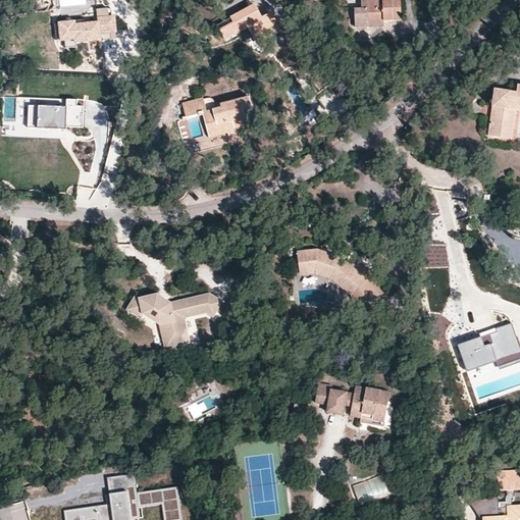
[(359,24),(366,23),(366,18),(390,18),(400,17),(398,0),(358,0),(359,7),(359,24)]
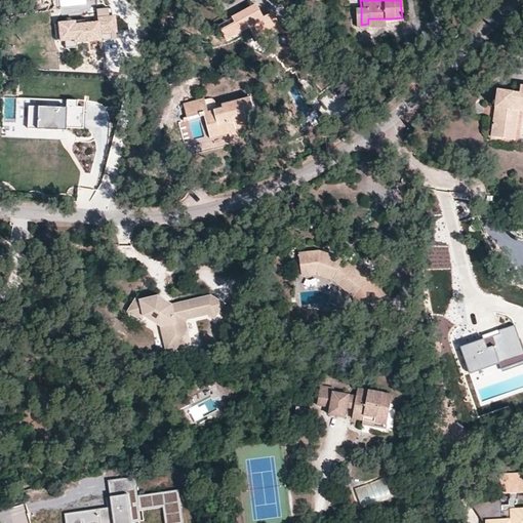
[(219,28),(225,37),(247,24),(257,41),(273,32),(269,25),(277,21),(271,10),(262,14),(255,2),(231,15),(233,21),(219,28)]
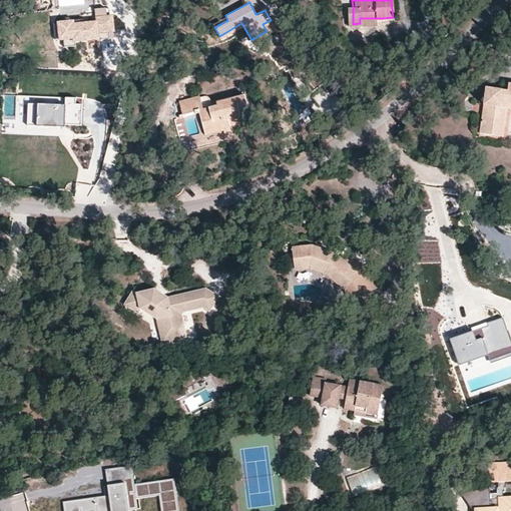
[(113,31),(112,18),(98,19),(99,24),(77,25),(76,20),(58,21),(59,42),(72,41),(72,46),(101,43),(100,32),(113,31)]
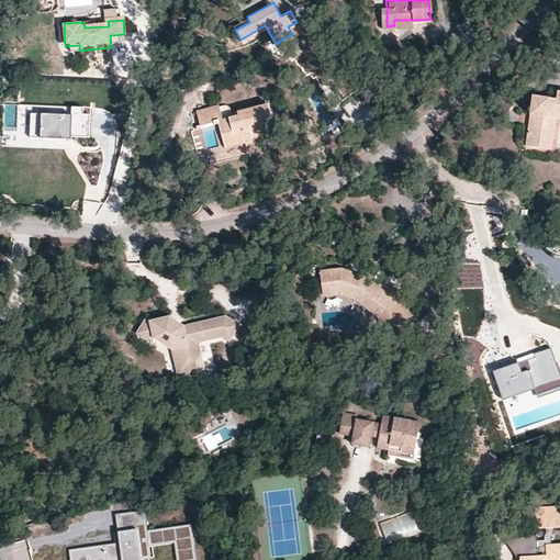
[(529,96),(527,113),(533,113),(530,125),(525,124),(523,144),(539,146),(540,138),(550,140),(553,118),(559,118),(559,89),(555,89),(553,99),(529,96)]
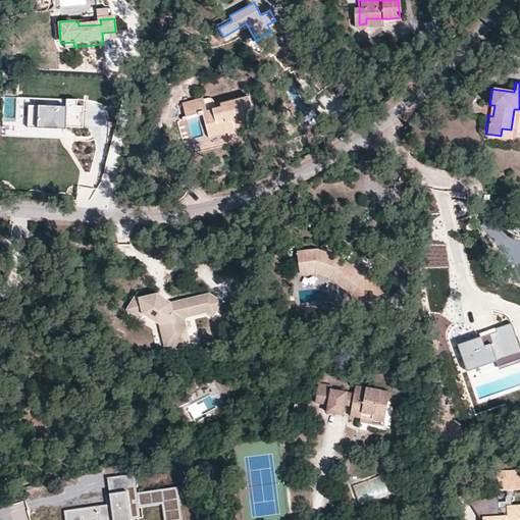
[(235,101),(219,104),(205,108),(201,96),(180,101),(184,114),(201,110),(208,135),(225,131),(224,128),(232,125),(244,122),(242,113),(241,108),(250,106),(247,94),(234,98),(235,101)]
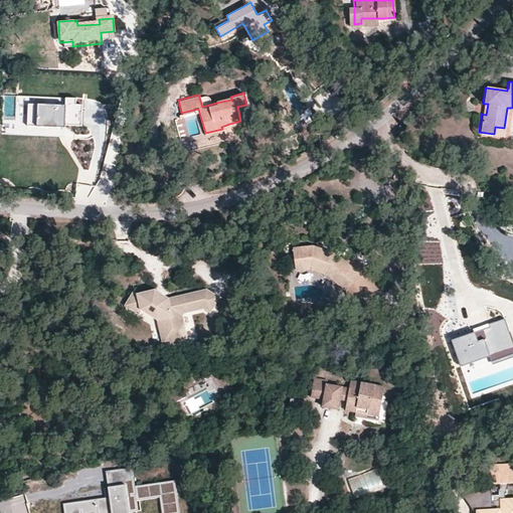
[(69,104),(29,103),(28,128),(84,130),(86,104),(79,104),(79,97),(69,97),(69,104)]
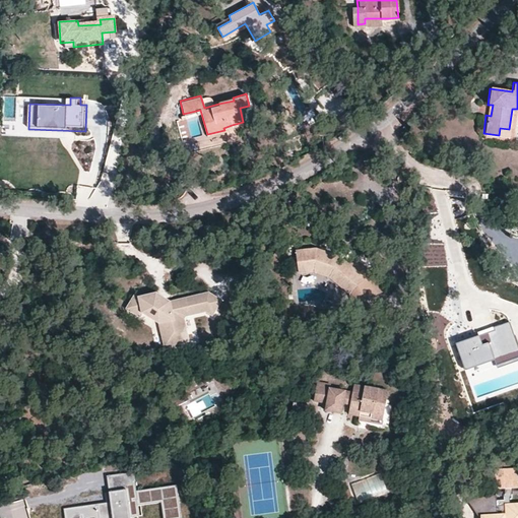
[(508,136),(509,129),(500,128),(499,135),(508,136)]
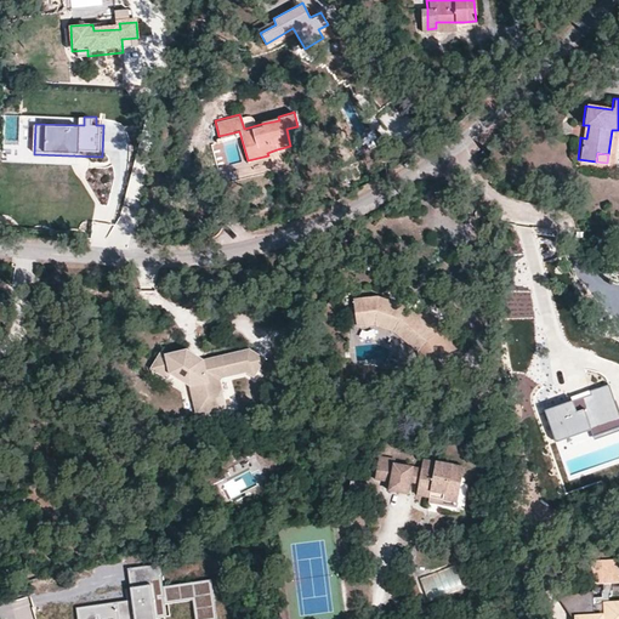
[(17,180),(40,179),(40,165),(16,166),(17,180)]
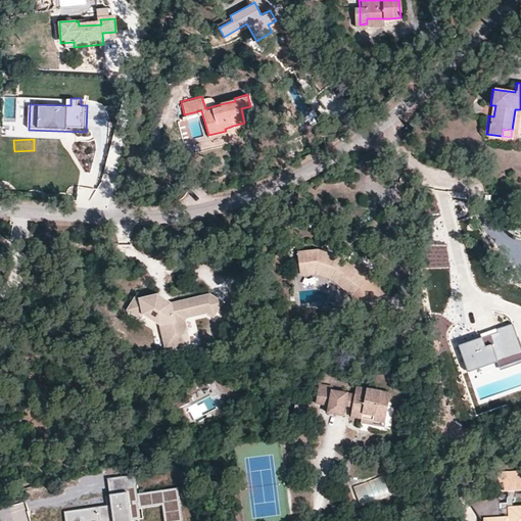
[(359,272),(349,264),(341,257),(335,263),(334,263),(335,256),(318,251),(316,255),(312,253),(311,248),(297,250),(299,272),(313,271),(329,276),(351,294),(356,303),(381,291),(373,274),(365,267),(359,272)]
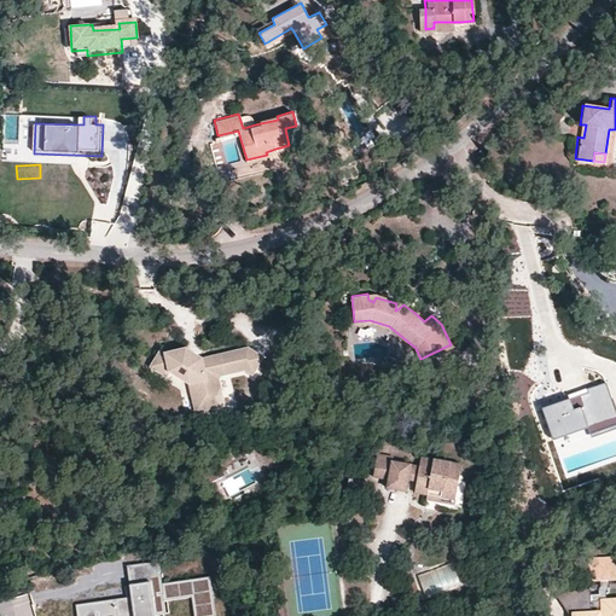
[(424,309),(413,312),(424,321),(431,315),(424,309)]
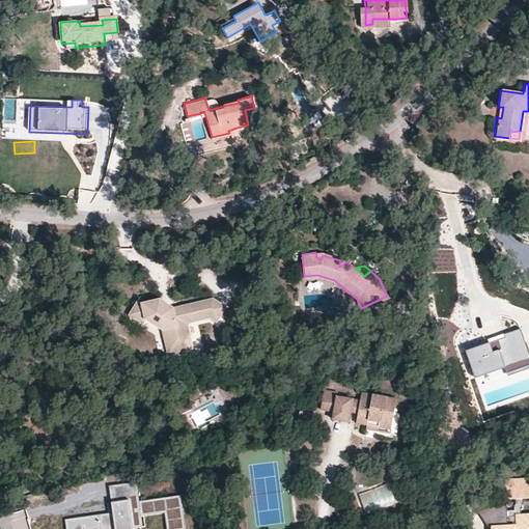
[(186,324),(188,321),(209,314),(216,318),(224,303),(211,296),(167,309),(159,304),(158,299),(139,304),(135,302),(128,315),(141,324),(143,319),(152,316),(159,321),(169,354),(193,346),(186,324)]
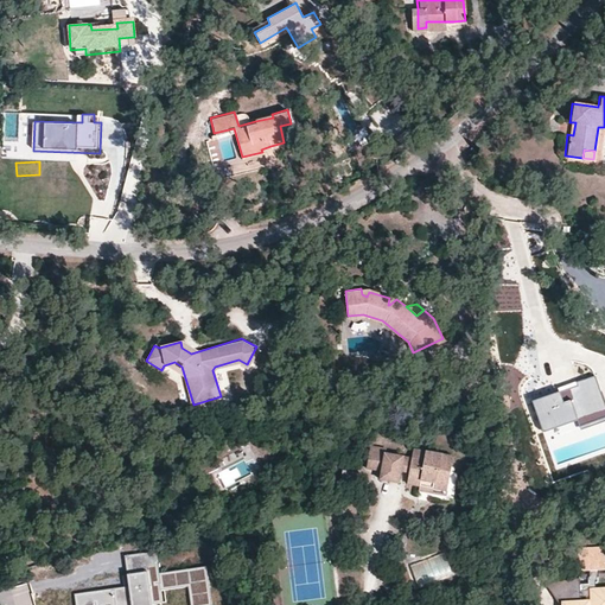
[(604,416),(604,401),(597,377),(537,399),(549,432),(583,420),(584,425),(604,416)]
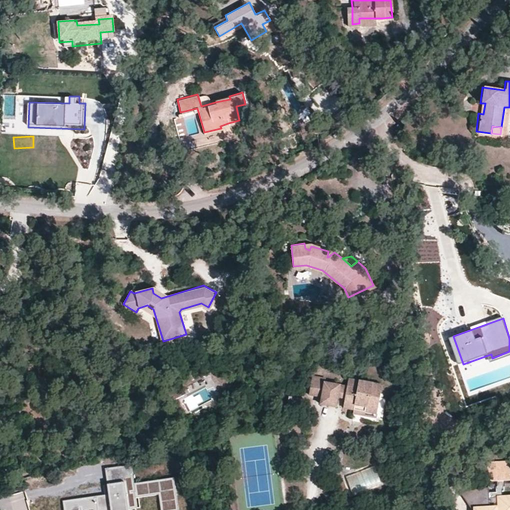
[(335,397),(335,394),(337,388),(344,390),(342,396),(341,405),(351,407),(353,402),(363,404),(362,409),(373,411),(379,382),(346,376),(345,383),(322,379),(319,394),(335,397)]
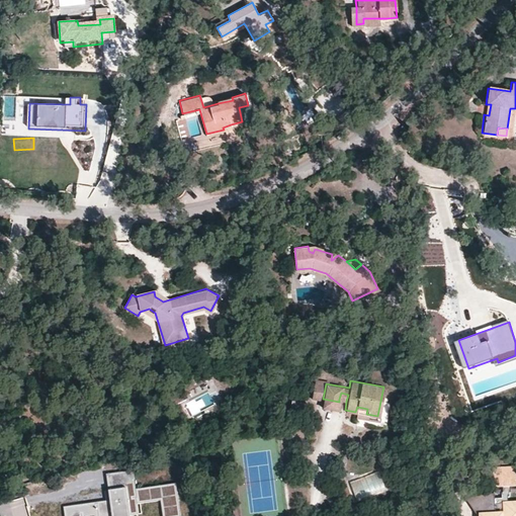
[(365,418),(366,414),(367,409),(357,407),(355,412),(355,416),(365,418)]
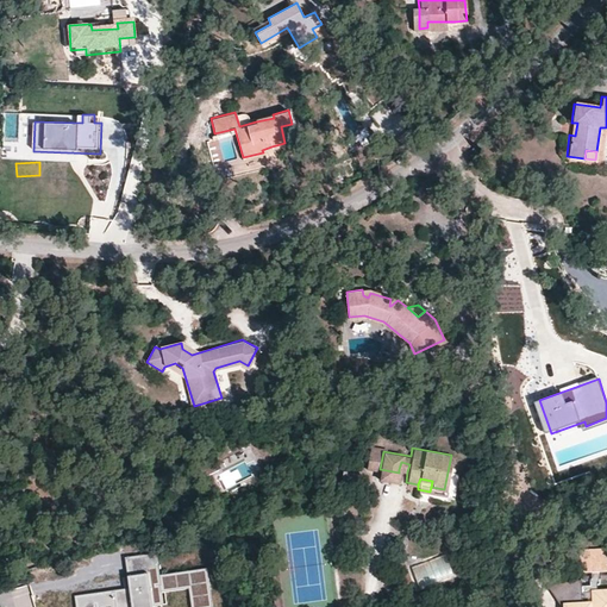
[(127,587),(75,595),(76,606),(129,606),(131,606),(161,606),(160,590),(185,587),(187,606),(207,606),(208,606),(204,569),(155,575),(152,552),(124,557),(127,587)]
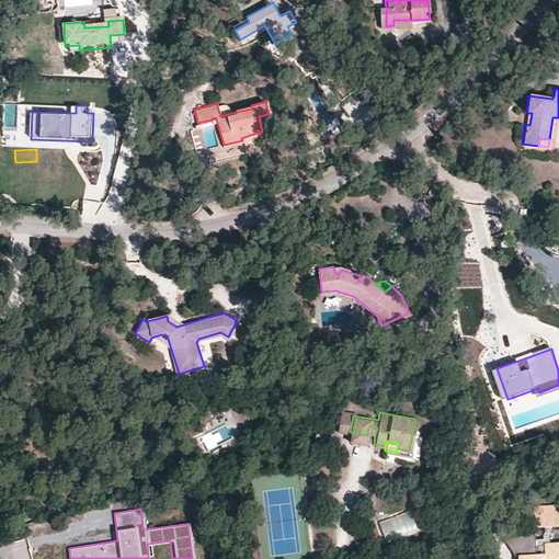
[(558,509),(540,510),(542,528),(558,527),(558,509)]
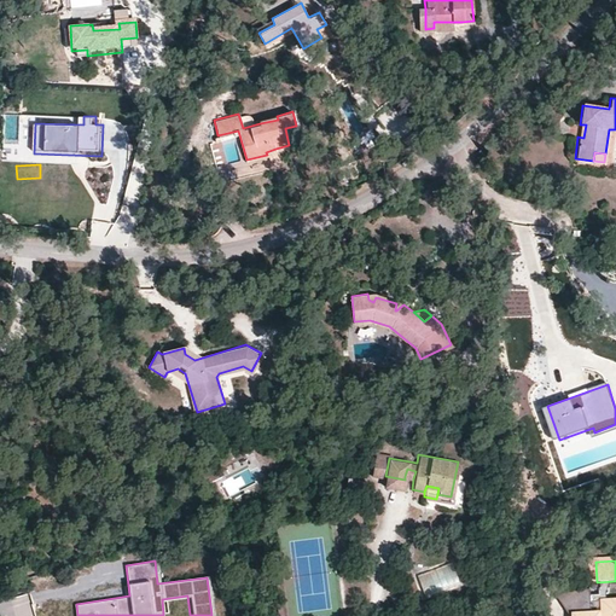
[(615,615),(615,598),(592,600),(590,586),(576,587),(567,590),(557,593),(569,614),(577,614),(577,615),(615,615)]
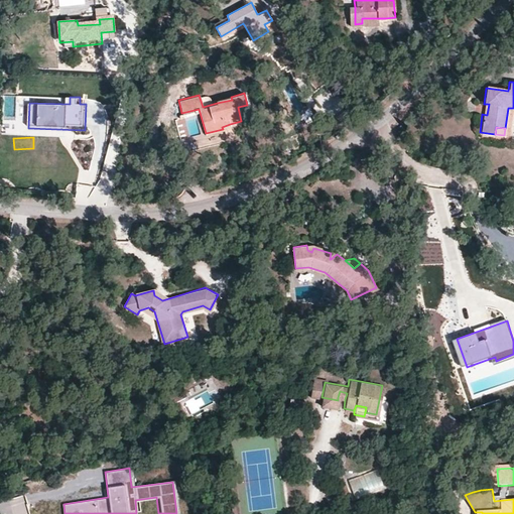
[(348,509),(357,505),(356,499),(346,503),(348,509)]
